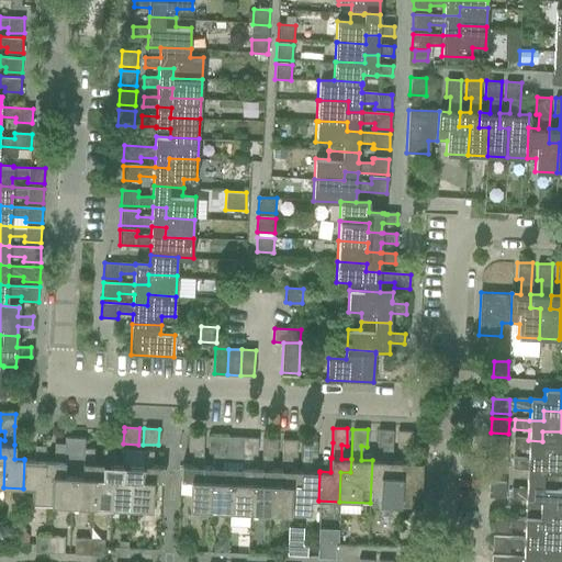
[(372,460),(370,503),(398,504),(400,475),(390,474),(391,461),(392,430),(378,430),(377,447),(382,447),(381,461),(372,460)]
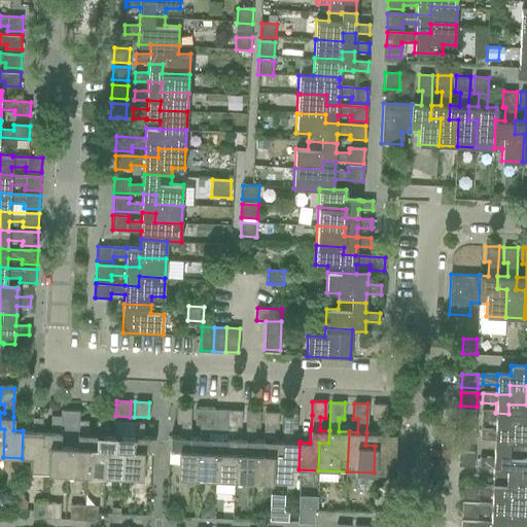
[(366,432),(365,445),(375,446),(374,472),(393,473),(395,433),(385,433),(385,421),(386,405),(373,405),(372,420),(376,420),(376,432),(366,432)]
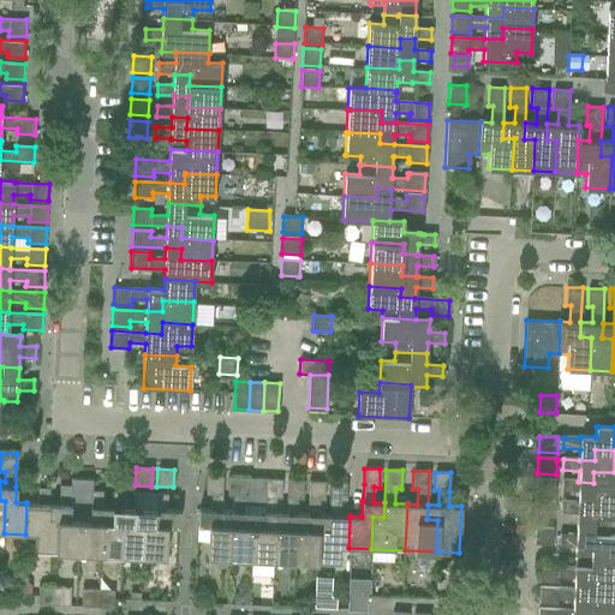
[(562,481),(561,491),(578,493),(577,503),(592,503),(592,493),(614,494),(614,472),(593,472),(593,483),(578,482),(562,481)]
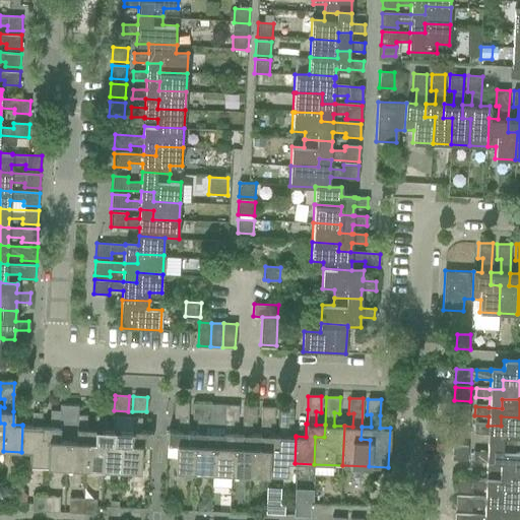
[(168,431),(167,445),(176,445),(175,470),(194,471),(195,446),(186,445),(187,432),(188,403),(175,402),(174,418),(178,418),(178,431),(168,431)]
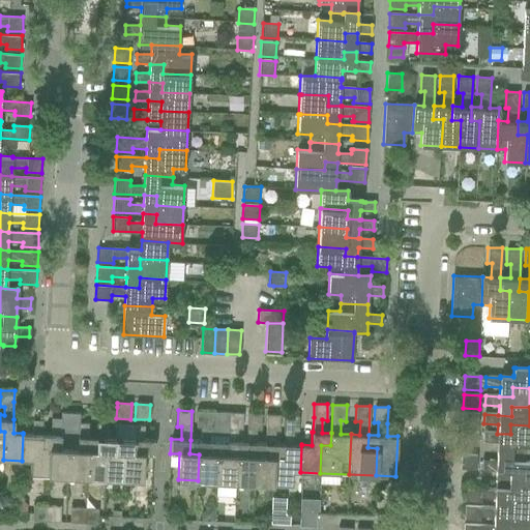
[(190,440),(189,453),(199,454),(198,480),(216,481),(217,455),(226,455),(226,442),(228,442),(229,413),(212,412),(197,411),(196,427),(200,428),(200,440),(190,440)]
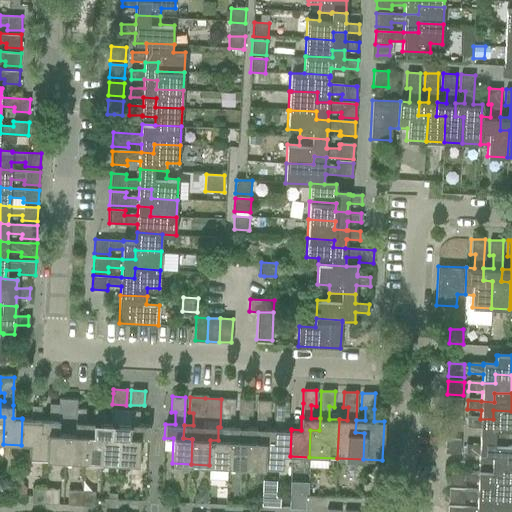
[(40,420),(39,432),(40,432),(49,432),(48,458),(66,459),(67,432),(75,432),(76,408),(76,399),(58,398),(58,404),(49,404),(48,420),(40,420)]
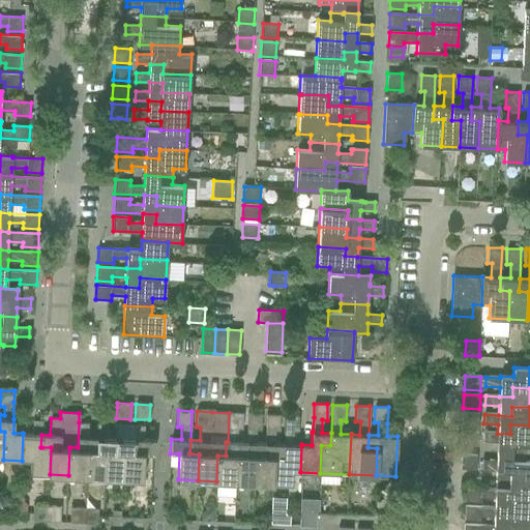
[(217,455),(216,481),(235,482),(236,457),(245,457),(246,442),(237,442),(237,429),(241,429),(242,413),(229,413),(228,442),(226,442),(226,455),(217,455)]
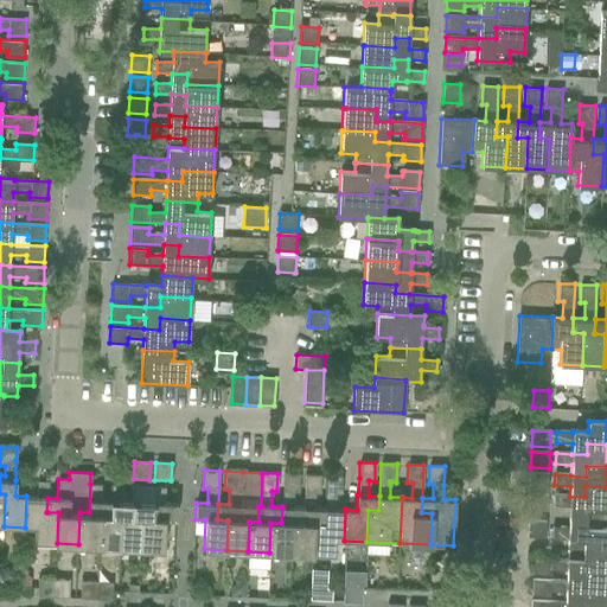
[(270,523),(269,553),(291,554),(292,523),(302,524),(302,508),(293,508),(293,492),(298,492),(299,474),(283,473),(282,506),(281,523),(270,523)]
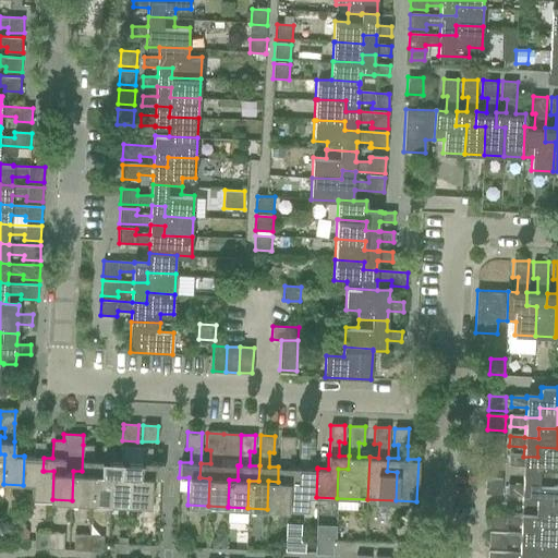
[(487,435),(486,450),(504,450),(505,436),(487,435)]
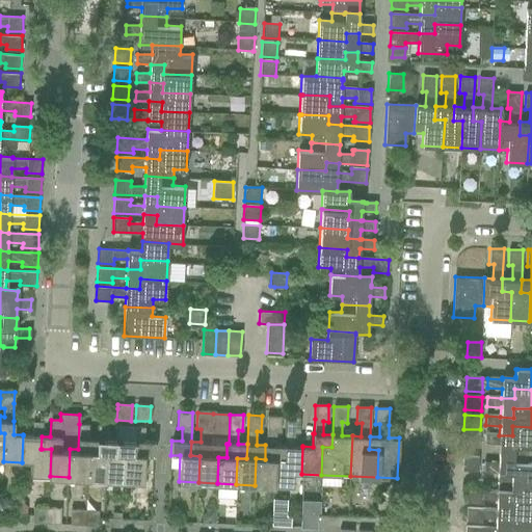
[(256,458),(255,485),(272,485),(274,459),(284,460),(284,446),(274,446),(275,432),(280,432),(281,417),(267,416),(265,445),(265,459),(256,458)]
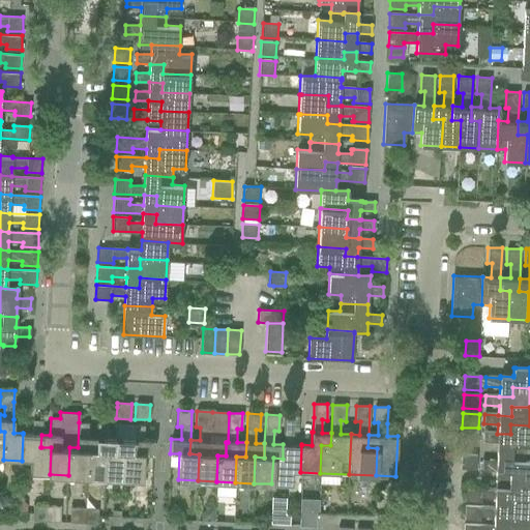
[(273,458),(271,483),(291,484),(292,472),(300,472),(301,445),(292,445),(293,432),(297,432),(298,416),(285,415),(283,444),(283,459),(273,458)]
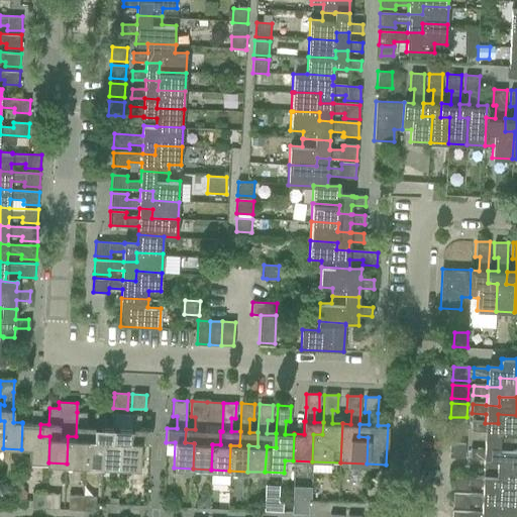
[(22,423),(21,449),(29,449),(28,461),(48,462),(49,436),(40,436),(39,436),(40,424),(40,411),(31,410),(31,423),(22,423)]
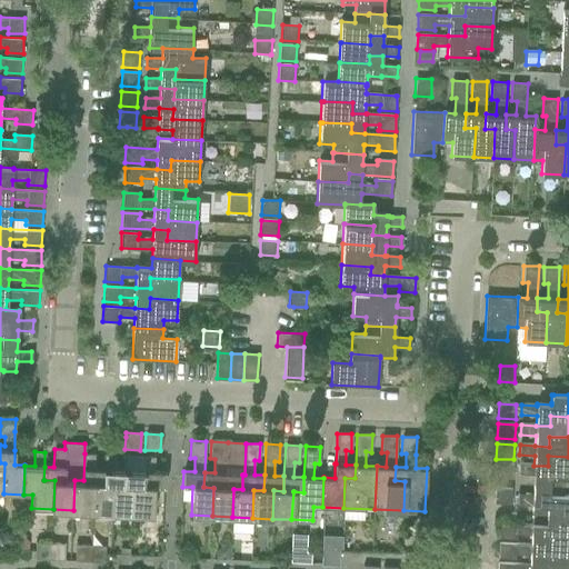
[(75,480),(73,510),(93,511),(95,482),(103,482),(105,469),(95,469),(95,455),(85,453),(83,480),(75,480)]
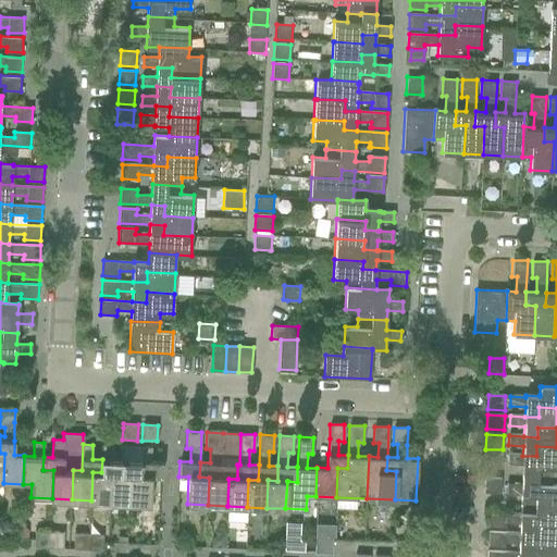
[(93,472),(91,500),(111,502),(112,473),(123,473),(123,460),(122,460),(112,460),(111,460),(112,446),(102,445),(102,459),(101,472),(93,472)]
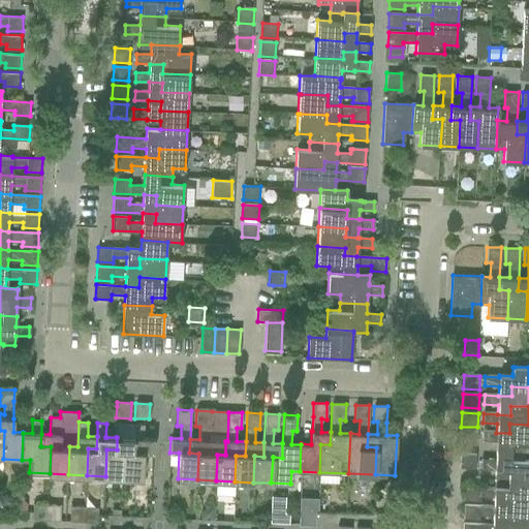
[(106,449),(105,476),(124,477),(125,449),(134,450),(135,438),(135,425),(134,425),(134,426),(125,426),(125,425),(116,424),(116,437),(117,437),(117,449),(106,449)]
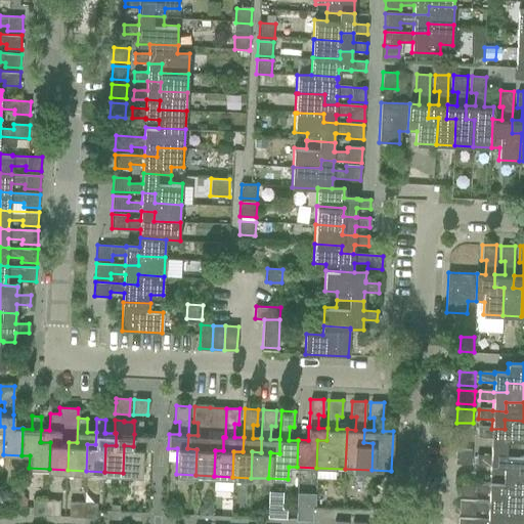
[(478,428),(477,437),(491,438),(491,446),(518,448),(519,440),(523,439),(523,421),(505,420),(505,429),(491,429),(478,428)]
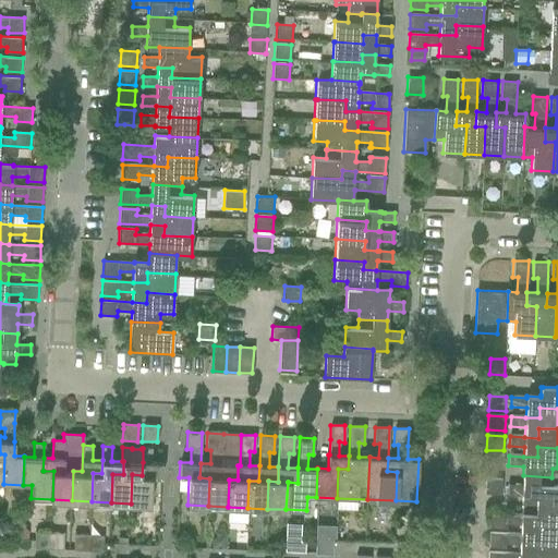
[(132,474),(131,504),(149,504),(152,477),(161,478),(161,463),(152,462),(152,448),(143,448),(143,462),(142,475),(132,474)]
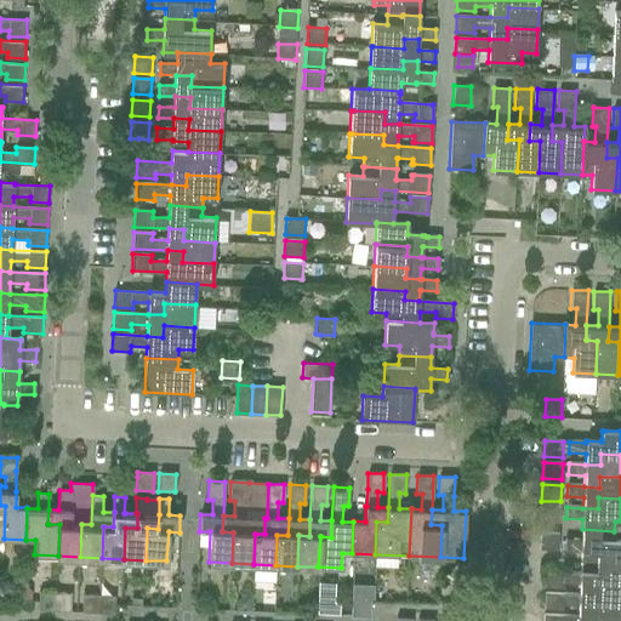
[(541,506),(541,523),(559,523),(560,507),(541,506)]
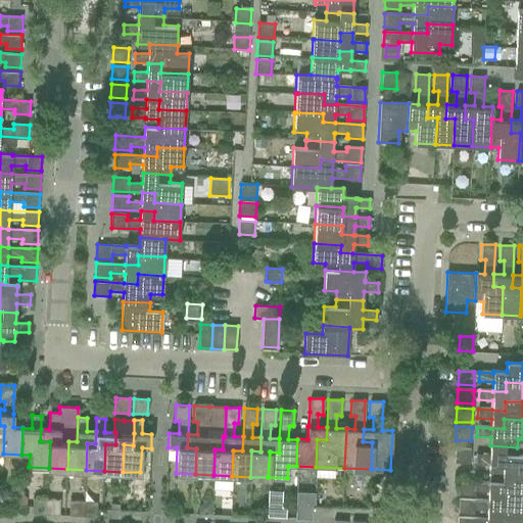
[(476,455),(475,464),(489,465),(488,474),(522,475),(522,456),(517,456),(517,447),(490,445),(489,456),(476,455)]
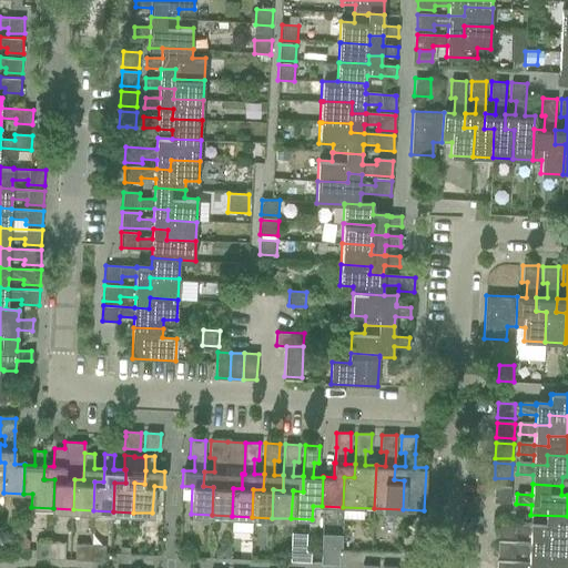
[(494,488),(493,503),(499,503),(510,504),(511,488),(494,488)]
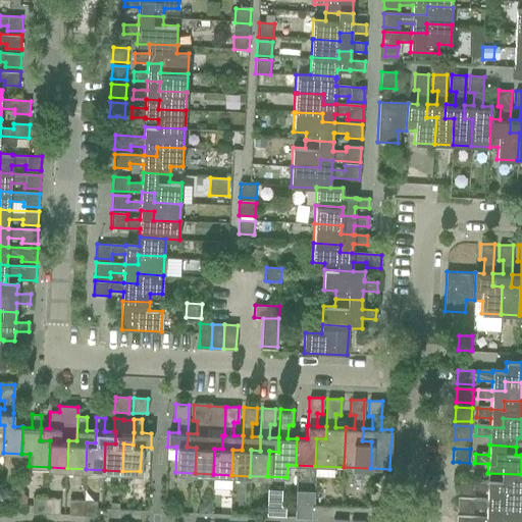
[(458,480),(458,494),(473,496),(473,490),(486,491),(486,501),(499,502),(500,491),(521,492),(521,474),(487,473),(487,481),(458,480)]
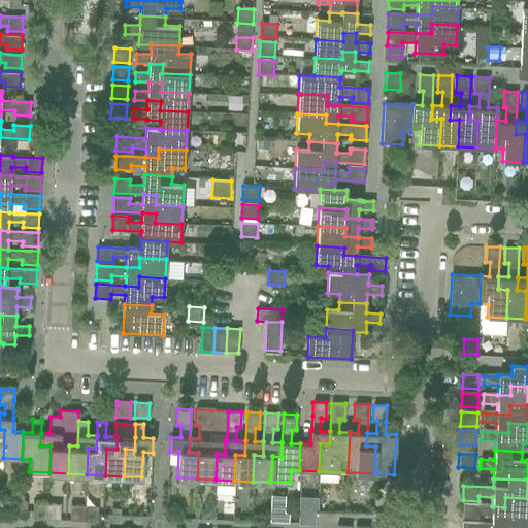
[(1,494),(1,504),(11,505),(12,498),(7,494),(1,494)]
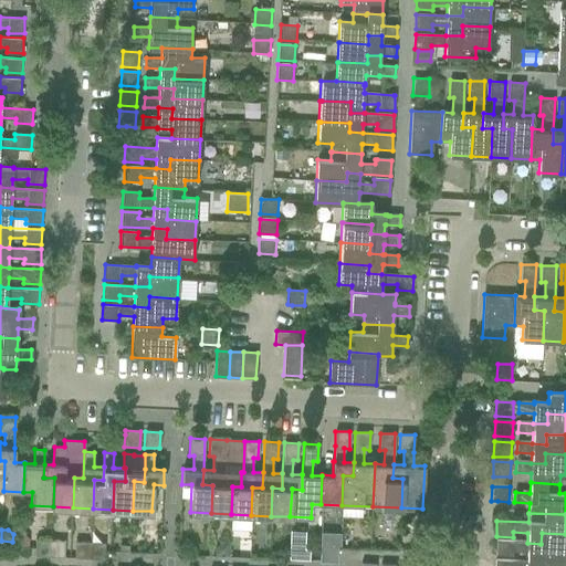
[(19,545),(19,547),(29,548),(29,547),(29,538),(23,532),(20,532),(20,536),(19,545)]
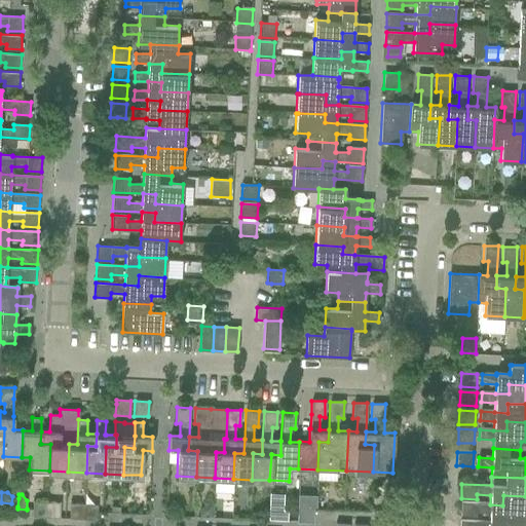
[(461,503),(460,517),(476,517),(476,512),(489,513),(489,523),(501,523),(502,514),(525,515),(525,496),(503,495),(502,505),(490,504),(461,503)]
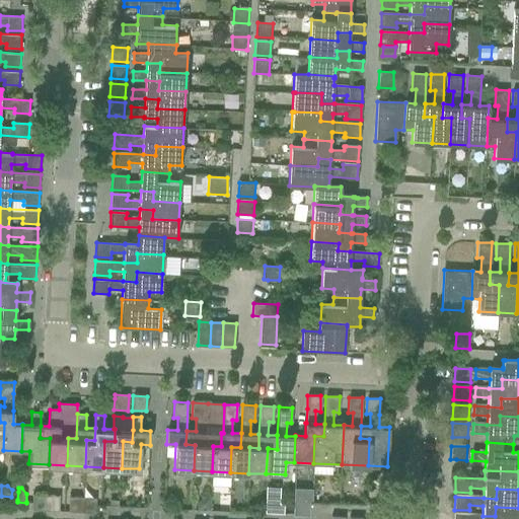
[(31,510),(45,511),(46,496),(32,495),(31,510)]
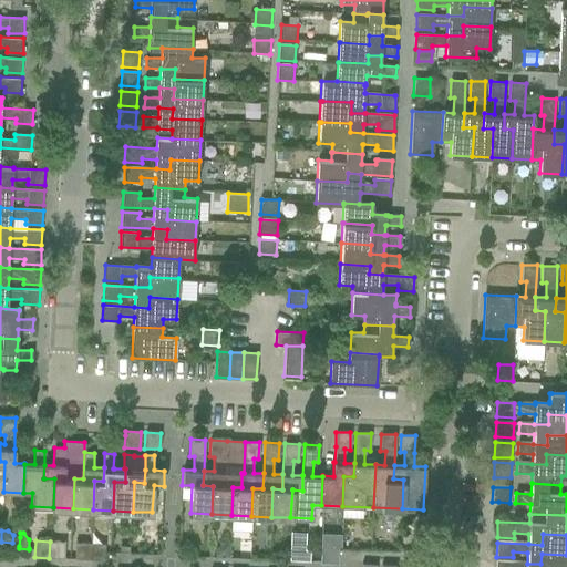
[(50,542),(49,558),(63,558),(64,542),(50,542)]
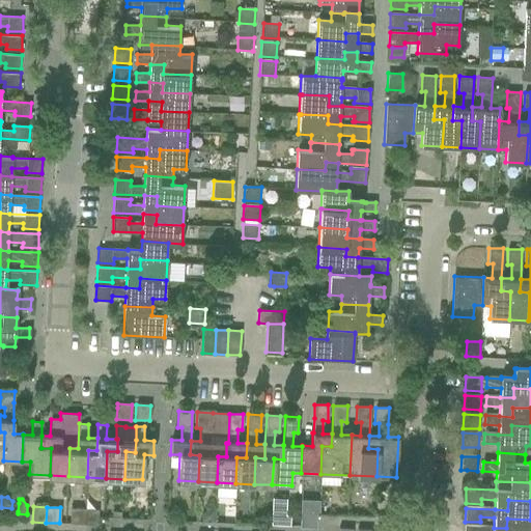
[(71,508),(70,524),(83,525),(84,509),(71,508)]
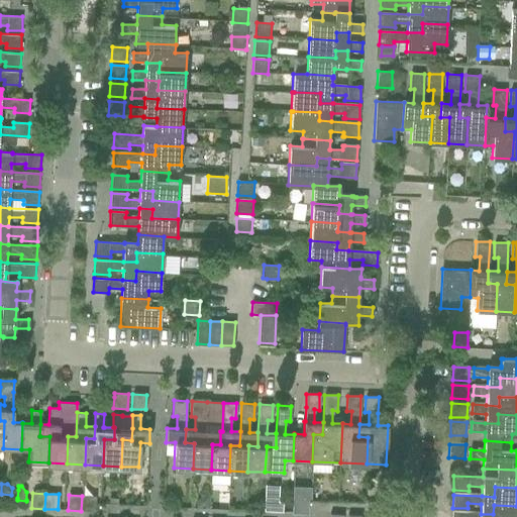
[(195,495),(195,509),(209,509),(209,495),(195,495)]
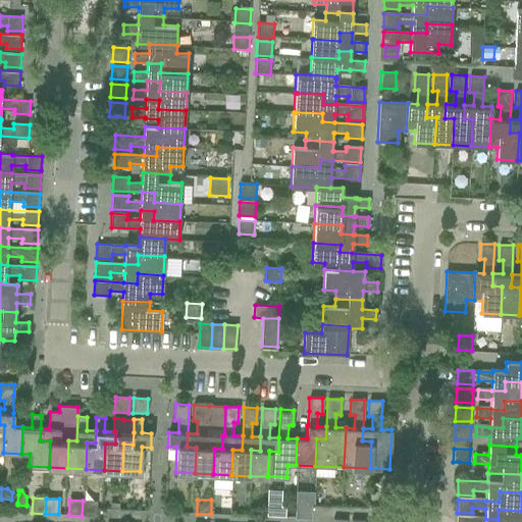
[(83,501),(82,516),(83,516),(95,516),(96,508),(96,501),(83,501)]
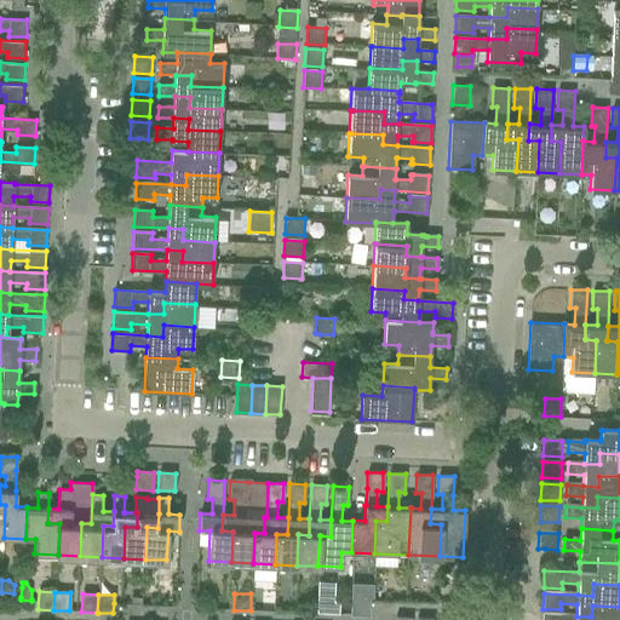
[(350,601),(350,615),(368,616),(369,601),(350,601)]
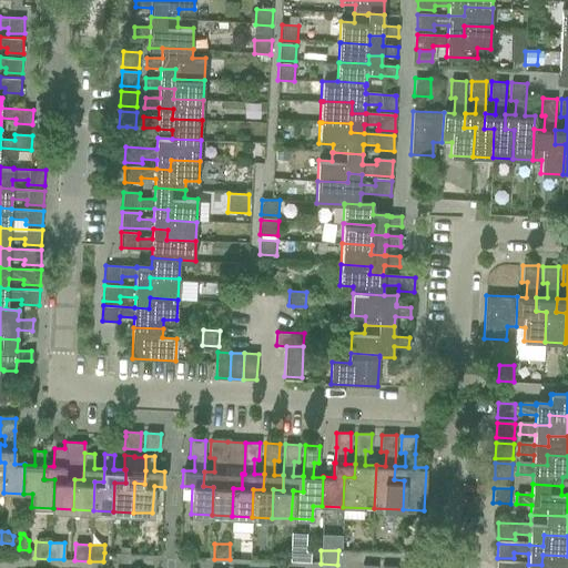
[(290,551),(290,563),(308,564),(310,553),(290,551)]
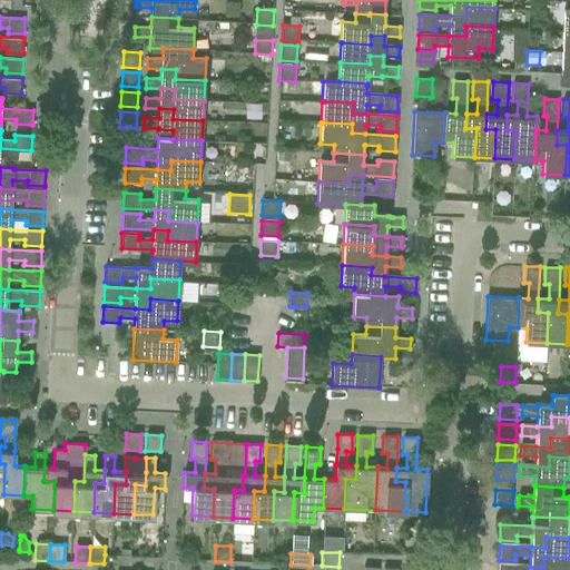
[(499,564),(498,569),(569,569),(569,558),(544,557),(543,567),(530,567),(499,564)]
